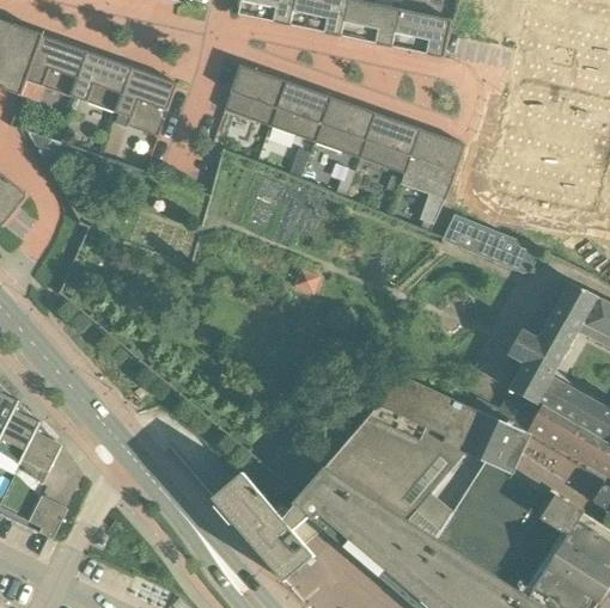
[(239,0),(237,13),(238,13),(241,6),(255,10),(254,17),(290,24),(291,17),(293,0),(239,0)]
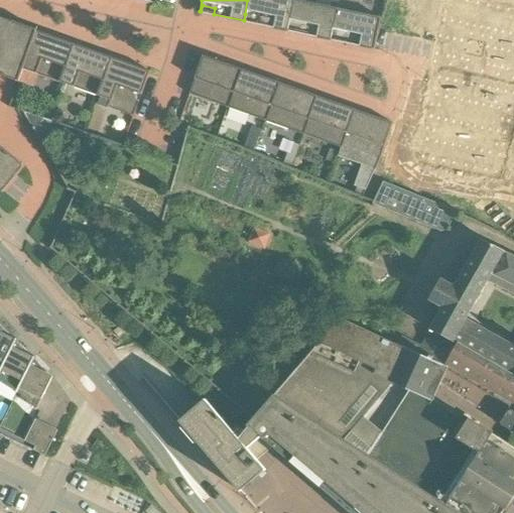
[(247,0),(245,14),(258,16),(257,23),(286,29),(288,23),(292,0),(247,0)]
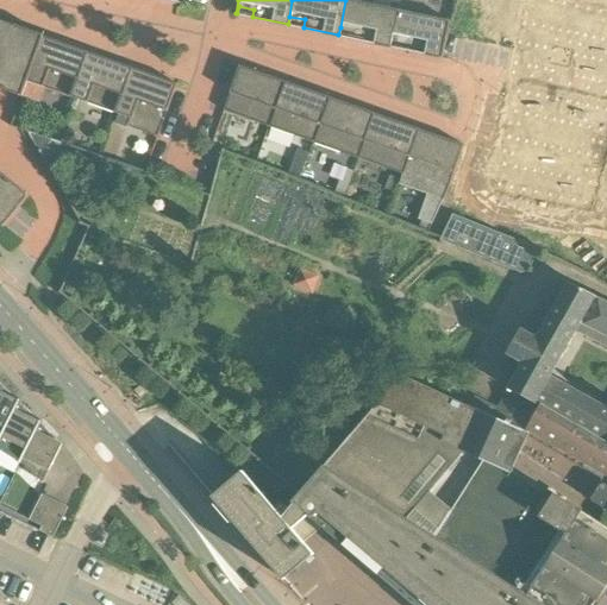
[(345,0),(340,27),(356,31),(354,38),(389,45),(390,38),(398,7),(399,0),(363,0),(345,0)]
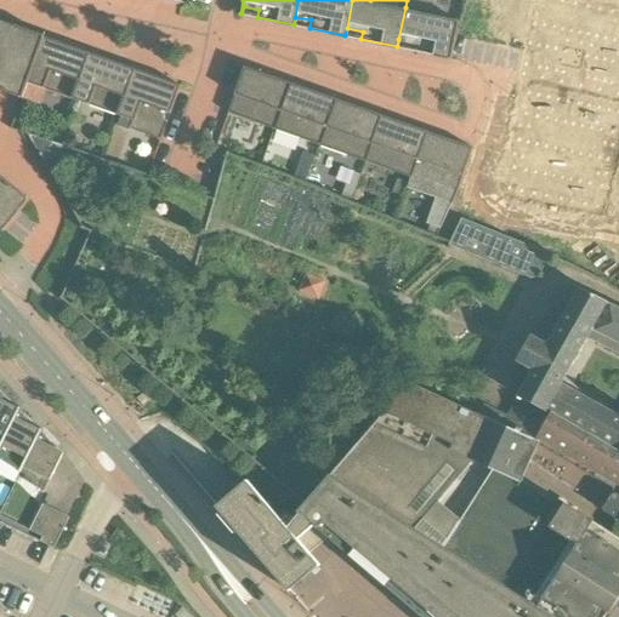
[(529,11),(516,74),(523,75),(499,188),(594,209),(618,93),(618,11),(566,0),(540,0),(538,12),(529,11)]
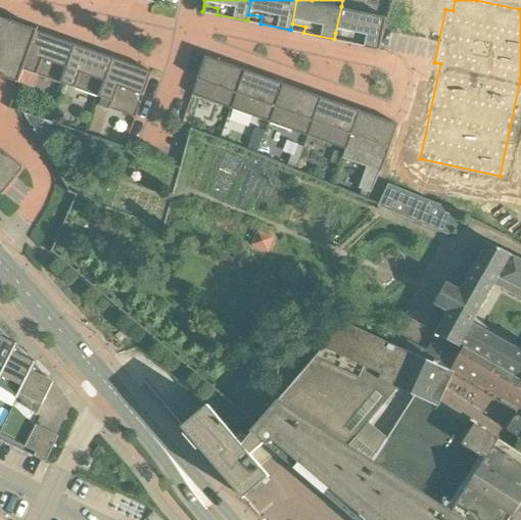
[(341,6),(335,33),(348,35),(347,42),(378,48),(384,15),(341,6)]
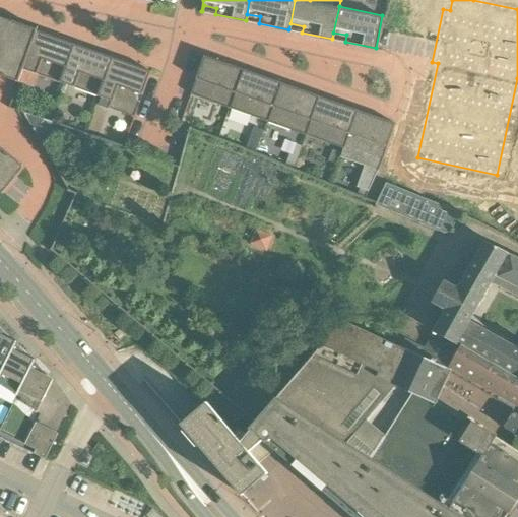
[(0,74),(17,80),(21,67),(36,29),(36,28),(11,20),(0,16),(0,189),(2,191),(23,165),(0,145),(0,74)]
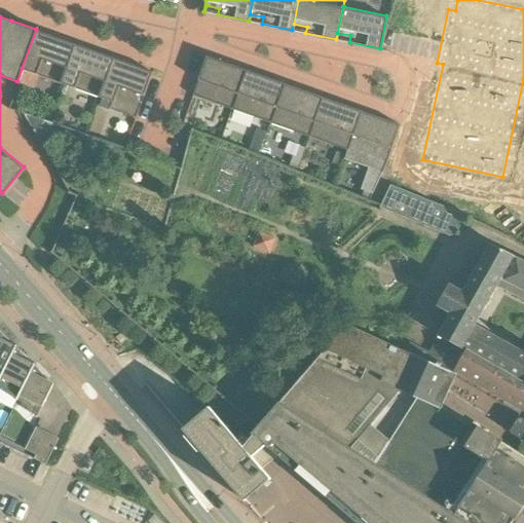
[(36,30),(22,68),(61,82),(74,45),(75,43),(54,36),(53,38),(36,32),(36,30)]
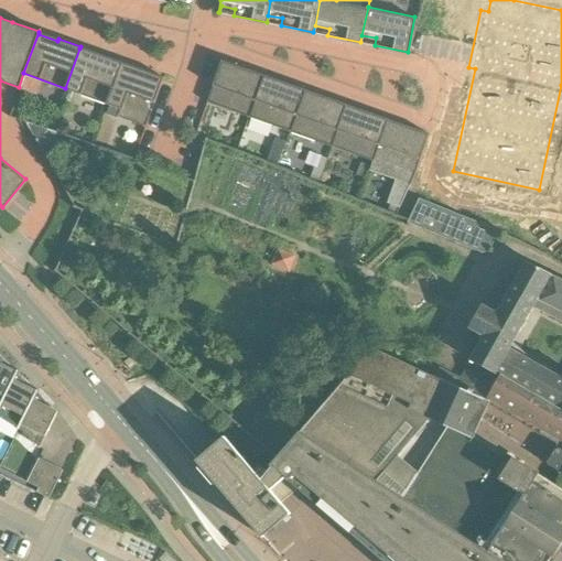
[(79,49),(65,88),(107,103),(120,63),(121,61),(100,53),(99,56),(79,49)]
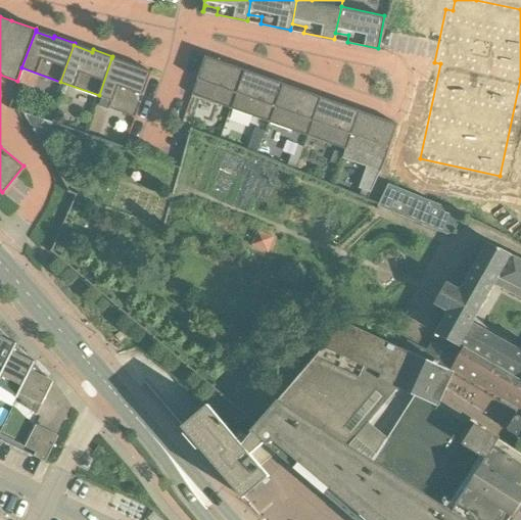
[(224,61),(204,54),(190,93),(228,106),(241,69),(223,63),(224,61)]
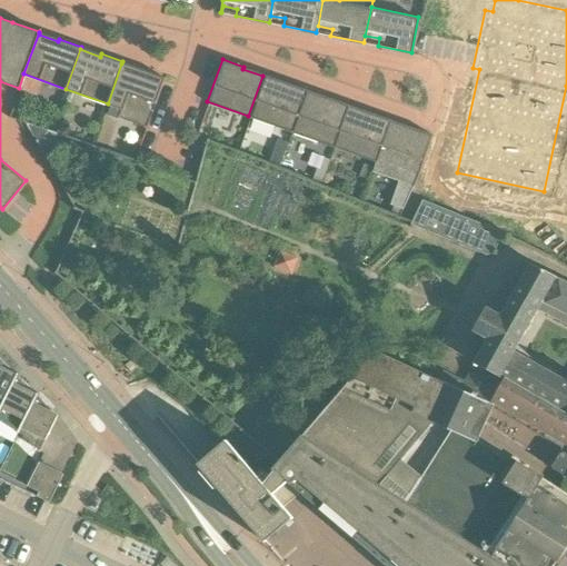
[(117,115),(146,125),(147,125),(163,76),(142,68),(141,70),(121,63),(108,103),(119,108),(117,115)]
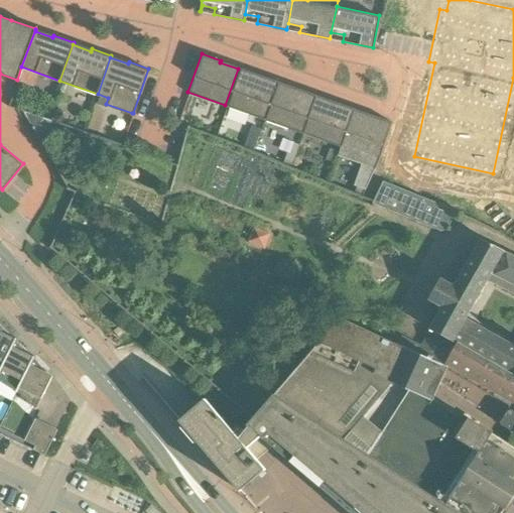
[(239,67),(238,69),(225,105),(263,118),(275,82),(258,76),(258,74),(239,67)]
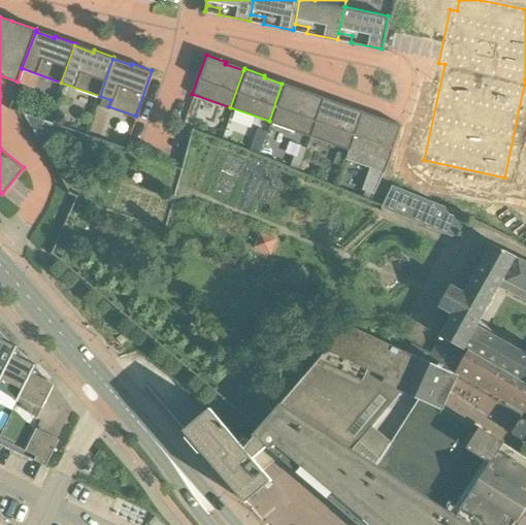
[(283,81),(282,84),(269,121),(307,135),(321,98),(302,92),(302,89),(283,81)]
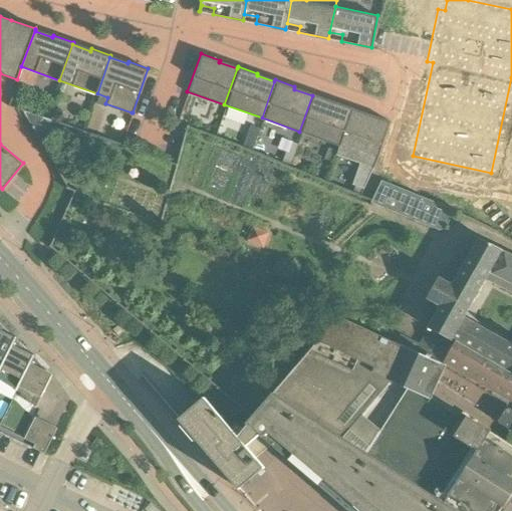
[(312,93),(312,95),(299,132),(336,145),(349,108),(331,102),(332,99),(312,93)]
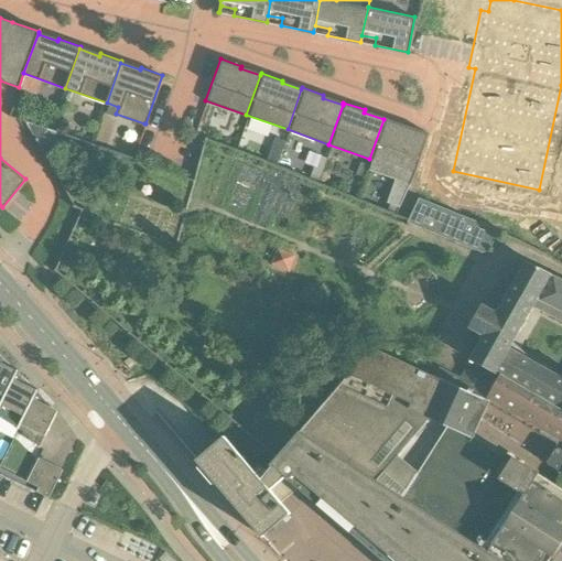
[(384,117),(384,119),(369,159),(367,166),(409,182),(428,132),(427,131),(425,135),(404,127),(406,125),(384,117)]
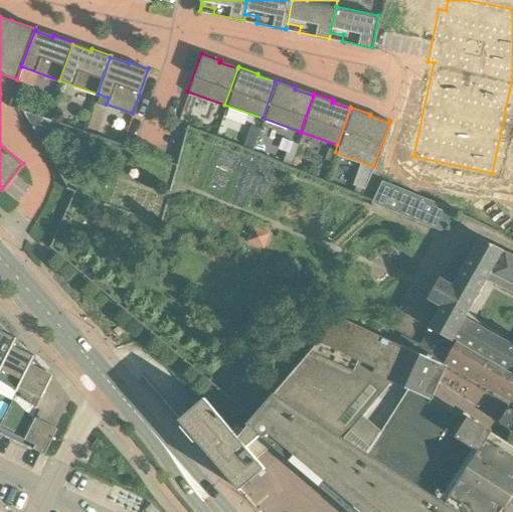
[(50,119),(48,118),(22,109),(21,111),(22,111),(35,133),(50,119)]
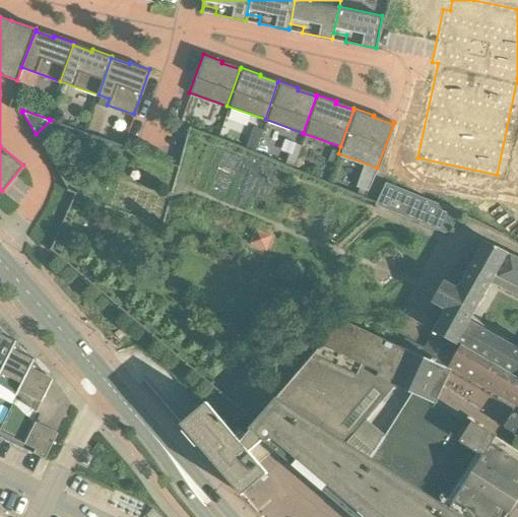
[(255,149),(257,141),(248,138),(245,146),(255,149)]
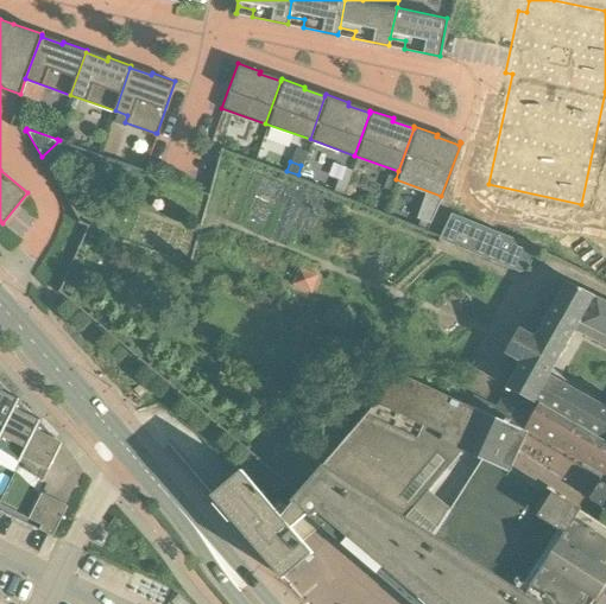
[(392,189),(397,176),(389,173),(384,186),(392,189)]
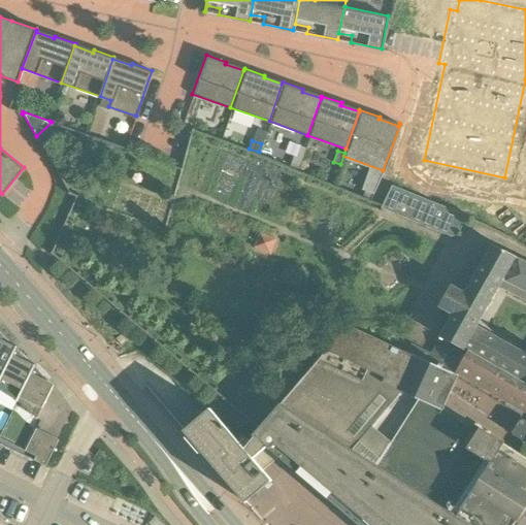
[(297,164),(300,155),(293,152),(290,161),(297,164)]
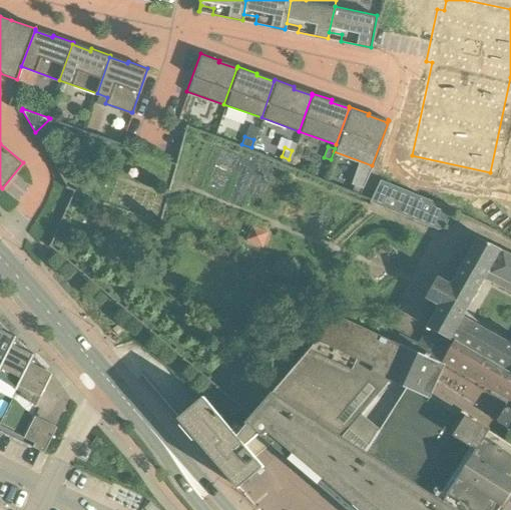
[(443,224),(451,206),(380,178),(369,201),(435,228),(443,224)]
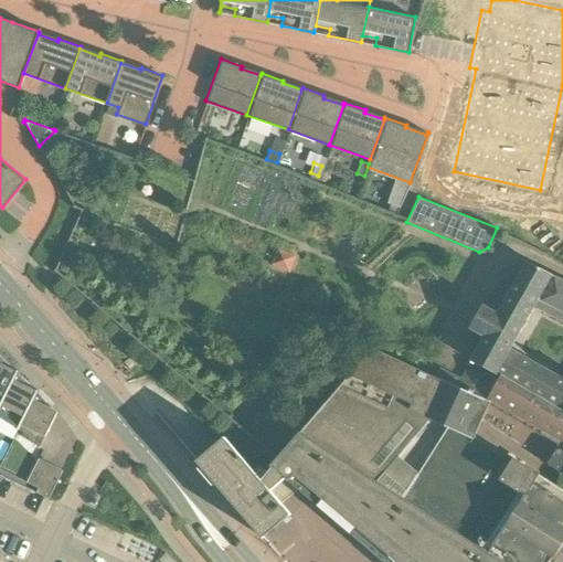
[(285,269),(290,256),(274,248),(268,262),(285,269)]
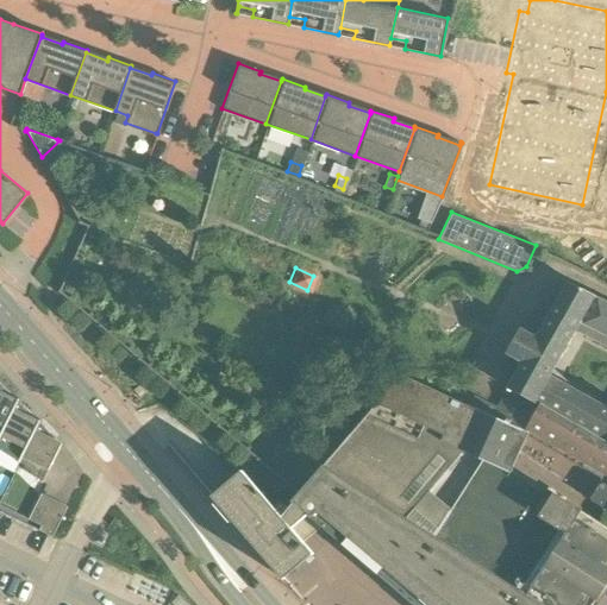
[(567,281),(534,335),(519,326),(505,352),(520,360),(506,385),(507,386),(538,404),(539,401),(606,440),(606,407),(549,375),(575,327),(606,342),(606,301),(594,294),(567,281)]
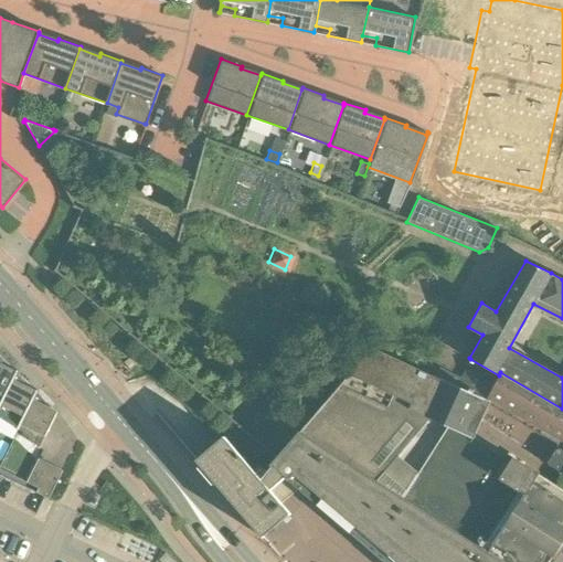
[(259,478),(223,436),(206,451),(195,459),(261,536),(288,512),(275,497),(291,483),(307,497),(382,560),(380,561),(505,561),(464,536),(402,496),(374,478),(348,462),(410,409),(412,410),(445,425),(446,422),(469,434),(469,433),(471,434),(476,424),(488,401),(435,375),(428,371),(371,343),(305,422),(269,464),(271,465),(259,478)]
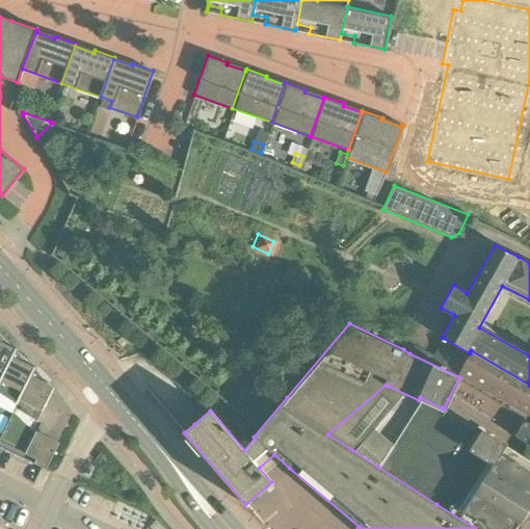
[(0,378),(16,347),(15,348),(9,346),(10,344),(0,334),(0,378)]
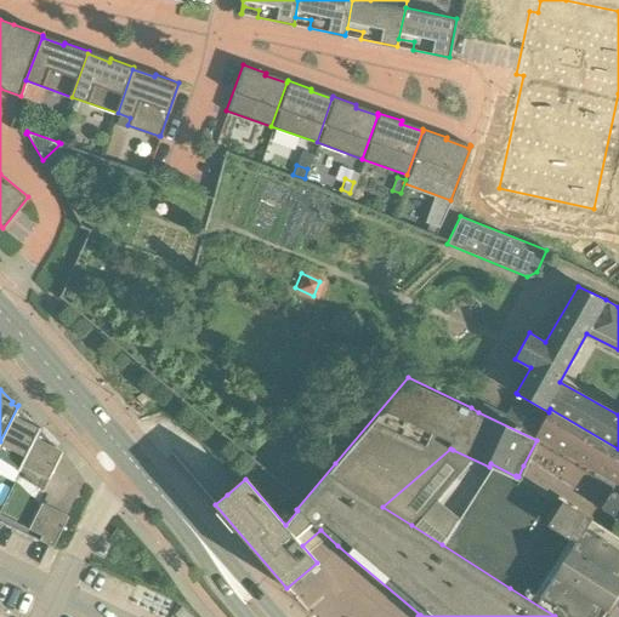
[(537,440),(549,412),(517,394),(506,415),(483,403),(478,412),(537,440)]
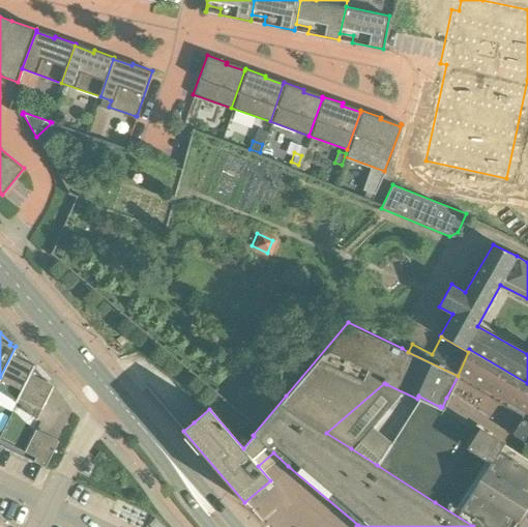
[(16,401),(34,364),(34,363),(33,366),(28,362),(29,361),(16,348),(17,346),(16,346),(0,377),(0,383),(16,399),(16,401)]
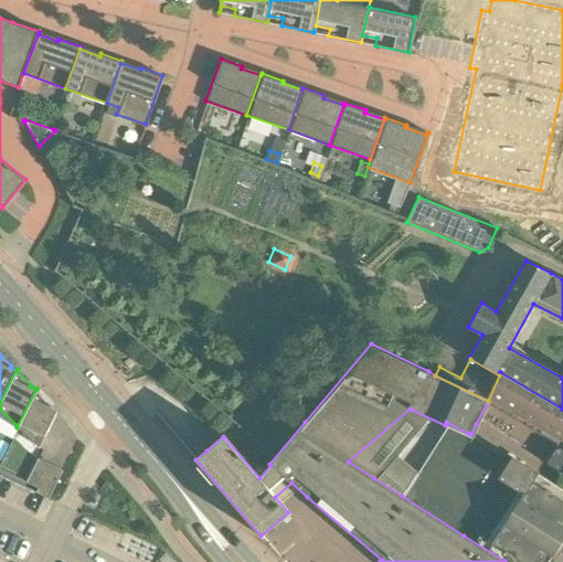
[(499,375),(488,401),(558,442),(559,447),(555,447),(546,463),(562,472),(562,409),(500,372),(499,375)]
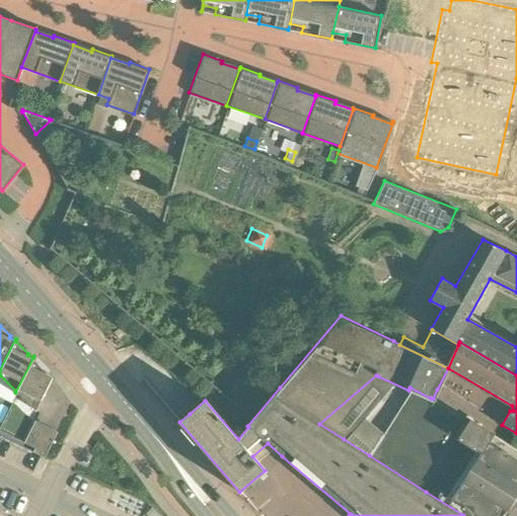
[(33,357),(15,392),(16,393),(16,391),(34,410),(35,410),(52,376),(46,373),(47,372),(33,359),(34,357),(33,357)]
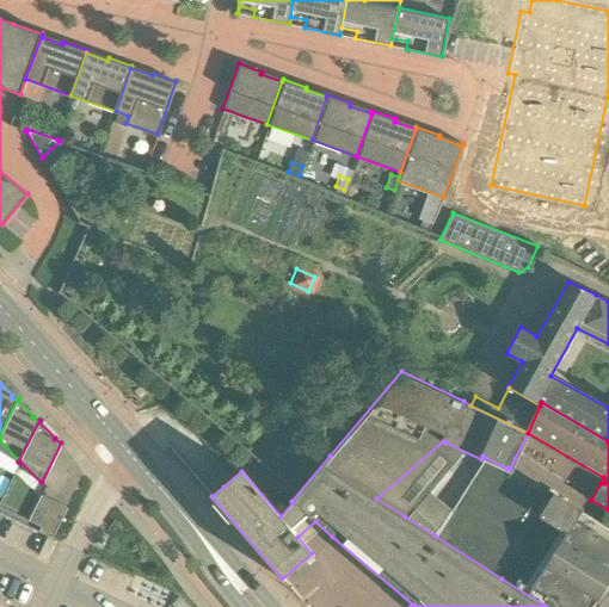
[(502,578),(546,606),(591,606),(596,600),(597,601),(608,582),(608,527),(547,489),(545,494),(509,472),(510,469),(508,468),(508,469),(483,456),(481,459),(483,459),(435,536),(502,578)]
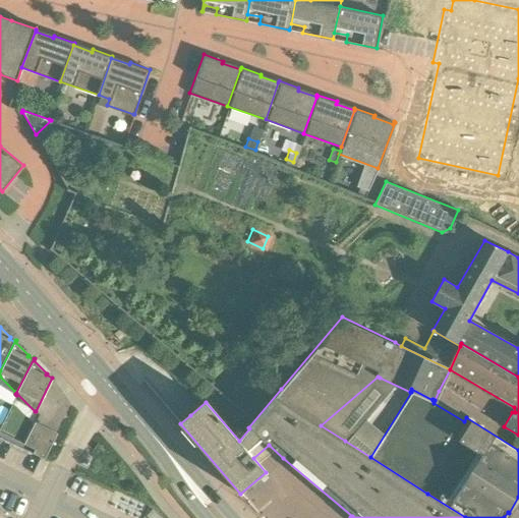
[(46,426),(35,421),(23,443),(35,448),(46,426)]
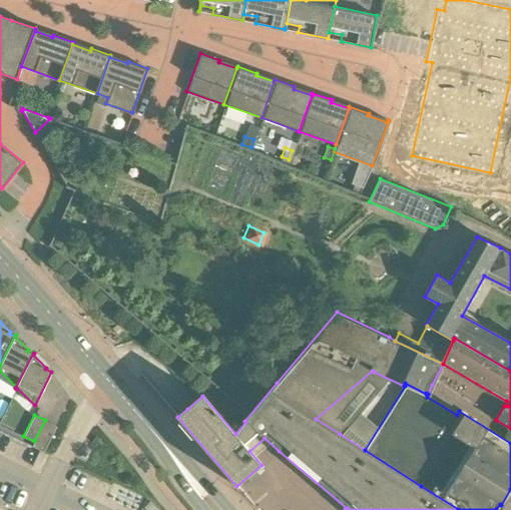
[(43,451),(56,425),(45,420),(34,441),(32,445),(43,451)]
